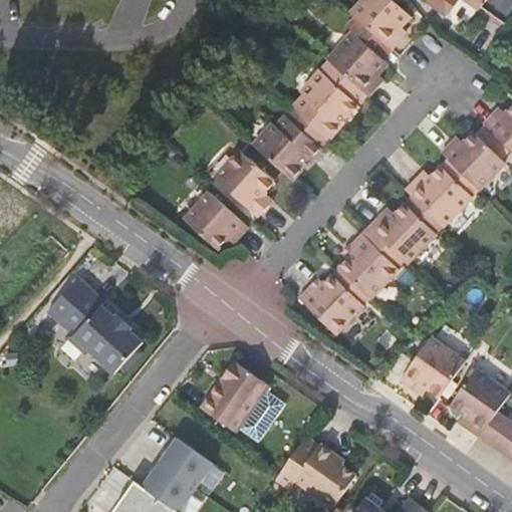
[(358,0),(348,12),(392,51),(402,40),(396,35),(410,18),(389,0),(358,0)]
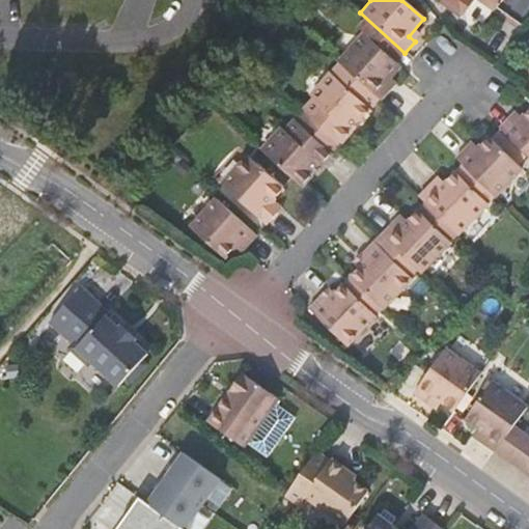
[(442,0),(464,14),(473,0),(442,0)]
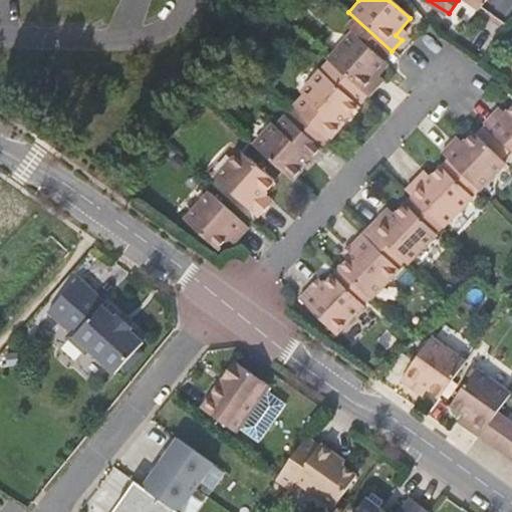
[(352,32),(327,61),(333,66),(366,96),(379,82),(373,77),(387,63),(352,32)]
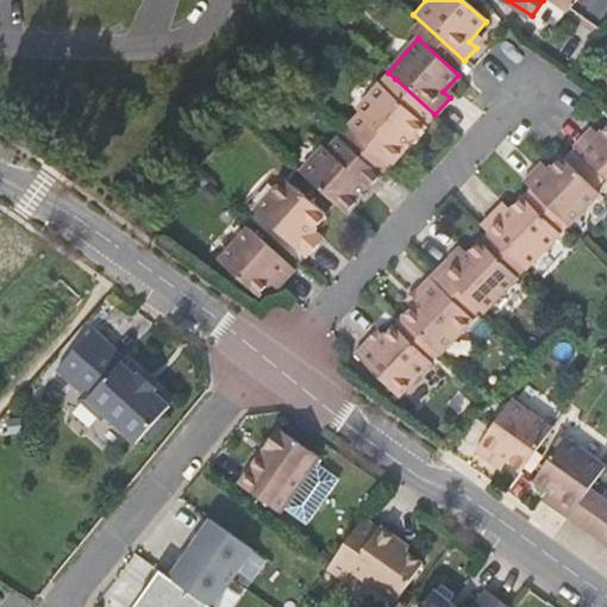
[(395,79),(385,92),(424,126),(435,114),(395,79)]
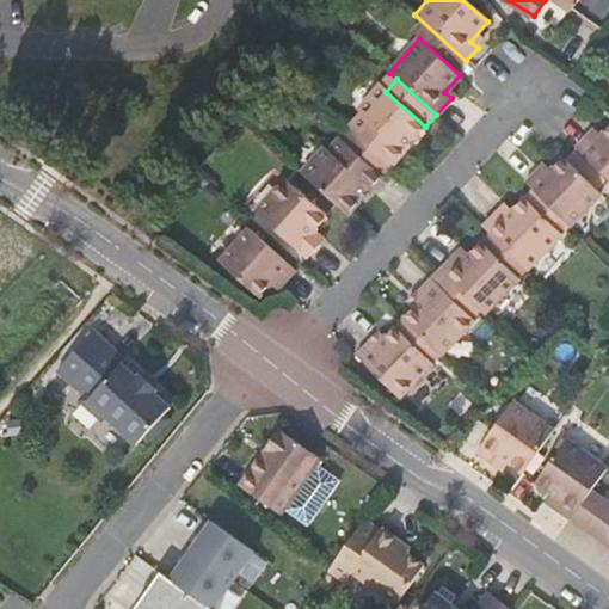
[(352,131),(391,165),(425,127),(386,92),(380,98),(374,93),(345,125),(352,131)]
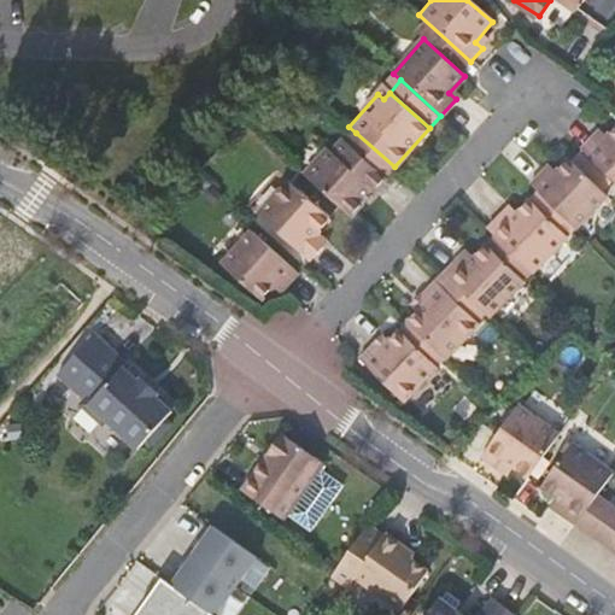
[(614,124),(601,139),(593,130),(577,146),(614,182),(614,124)]
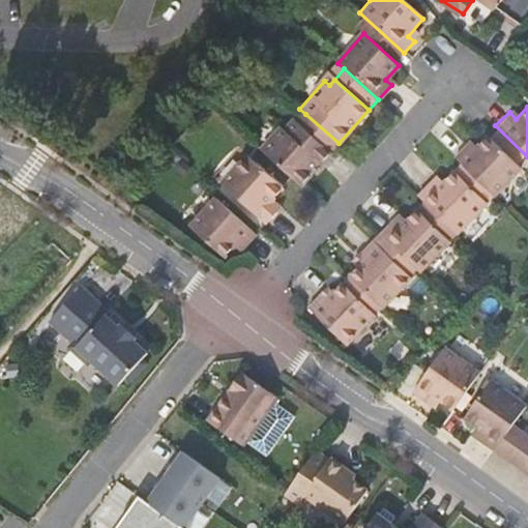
[(330,152),(339,143),(305,114),(297,122),(330,152)]
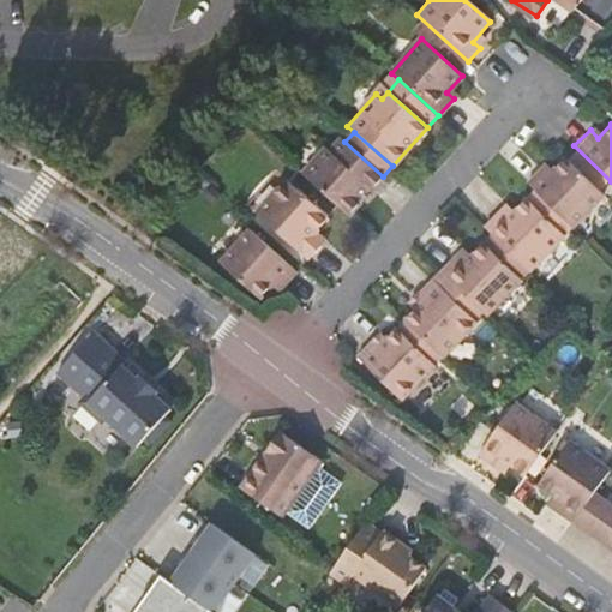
[(329,147),(304,175),(347,215),(383,177),(345,142),(335,151),(329,147)]
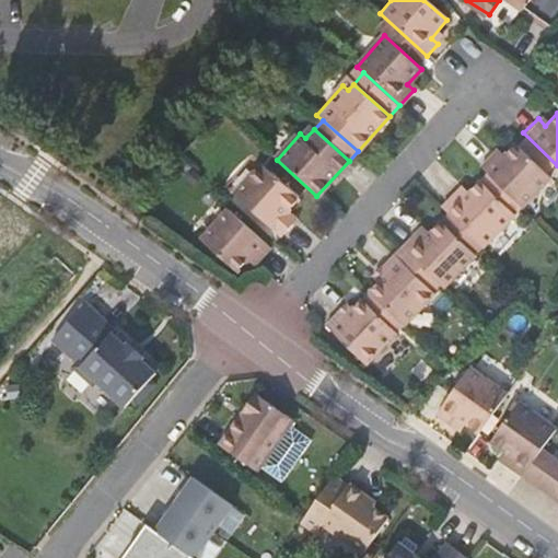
[(487,173),(521,206),(549,177),(513,144),(498,160),(490,153),(478,165),(487,173)]
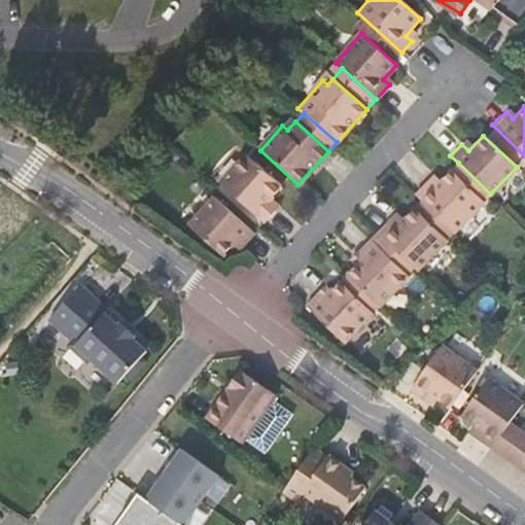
[(245,154),(219,181),(264,221),(274,211),(267,204),(282,188),(245,154)]
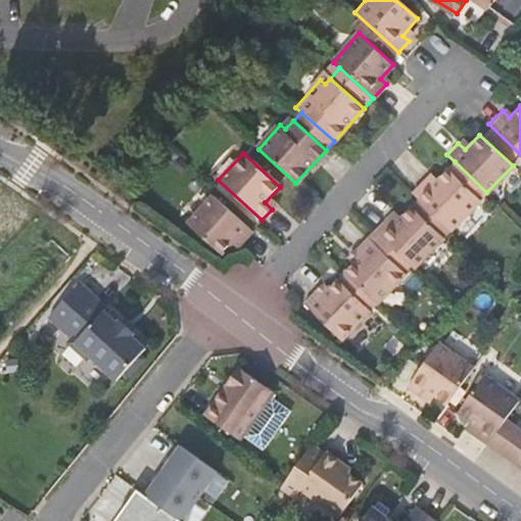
[(418,199),(450,230),(486,192),(455,161),(430,185),(423,179),(411,192),(418,199)]
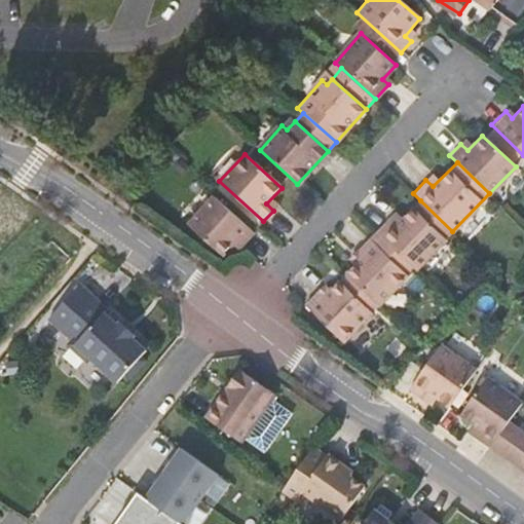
[(214,196),(187,227),(219,258),(234,240),(241,246),(253,232),(214,196)]
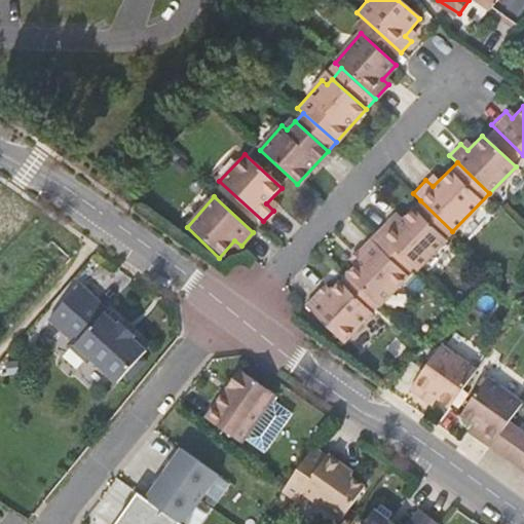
[(415,268),(452,231),(420,200),(396,225),(389,218),(376,231),(413,266),(415,268)]
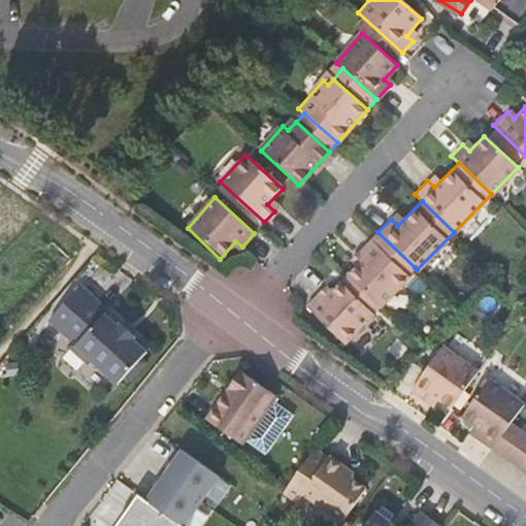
[(361,258),(347,273),(379,304),(415,267),(377,232),(356,254),(361,258)]
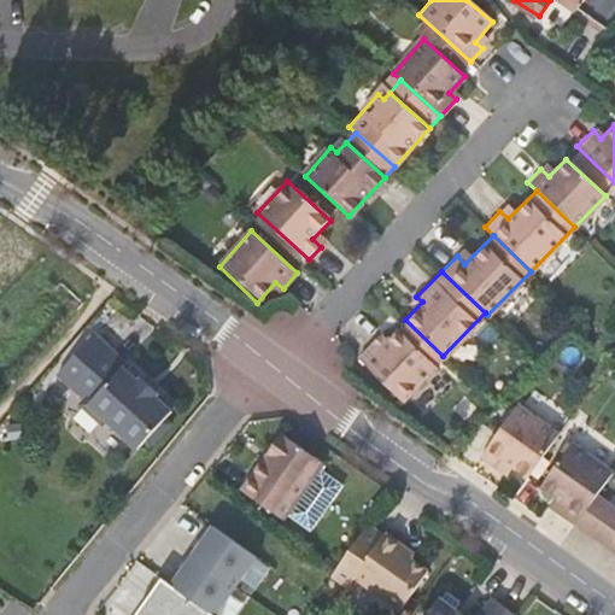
[(443,356),(405,320),(378,346),(372,340),(355,359),(400,402),(443,356)]
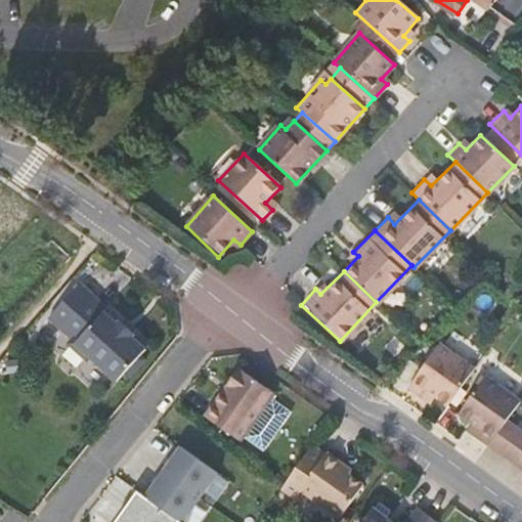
[(106,306),(90,292),(58,325),(70,336),(69,343),(82,354),(89,354),(115,379),(143,348),(131,336),(134,334),(119,319),(117,321),(103,310),(106,306)]
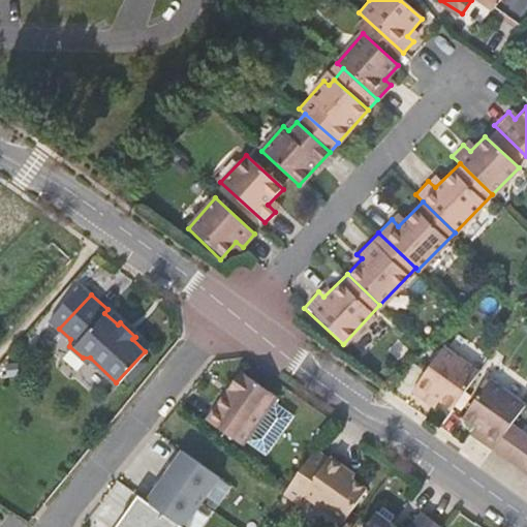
[(432,398),(455,412),(481,374),(444,349),(412,396),(427,406),(432,398)]
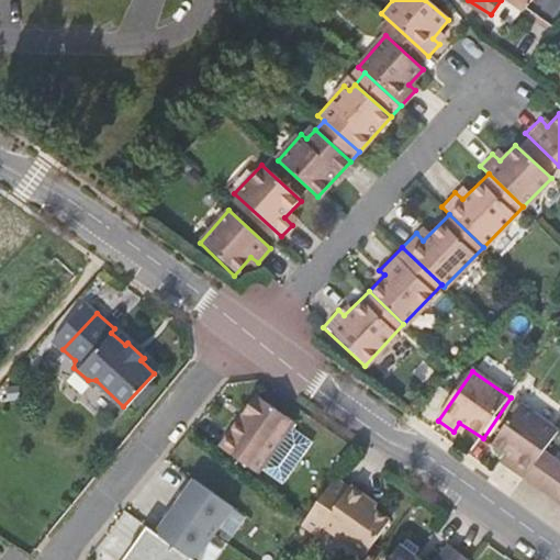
[(290,422),(295,415),(258,388),(219,438),(256,466),(272,444),(288,456),(299,452),(303,446),(305,434),(290,422)]
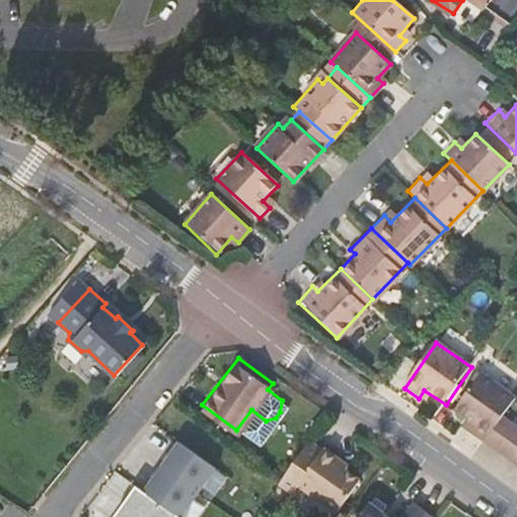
[(469,434),(485,444),(502,419),(516,397),(482,373),(455,412),(475,425),(469,434)]
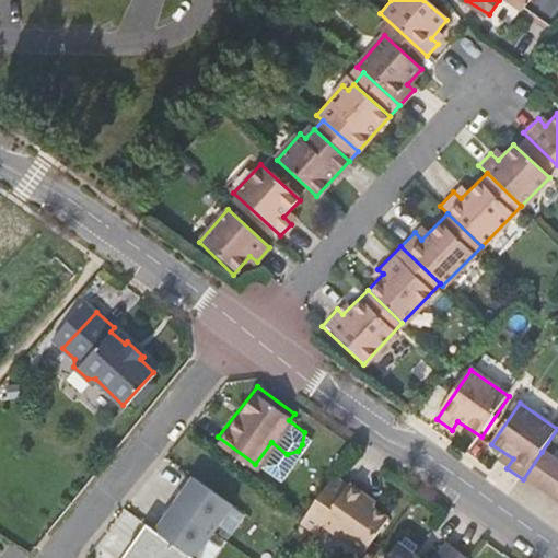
[(542,452),(523,479),(537,489),(556,461),(542,452)]
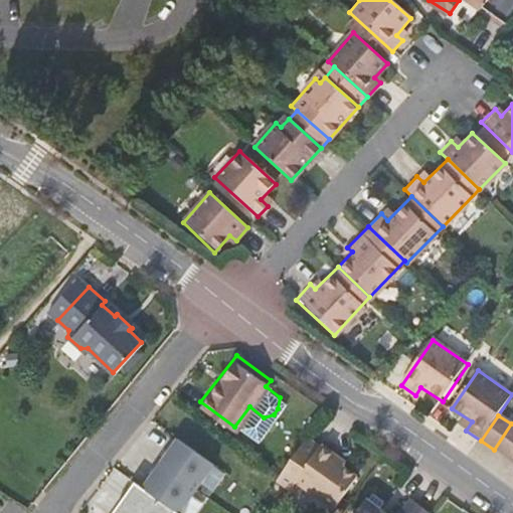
[(512,424),(511,423),(494,450),(507,459),(512,449),(512,424)]
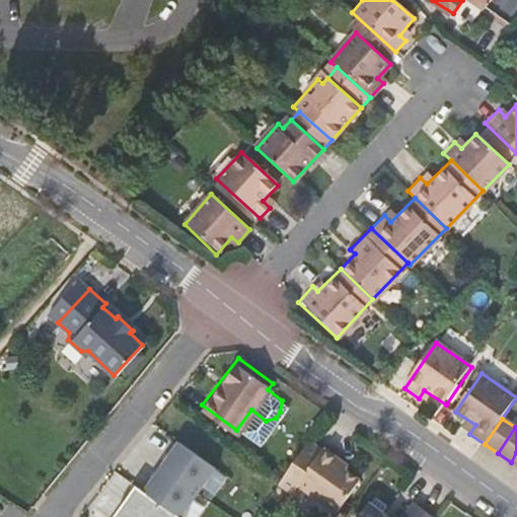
[(295,454),(280,475),(279,477),(294,489),(300,481),(334,505),(360,473),(338,457),(343,453),(323,437),(318,444),(308,437),(295,454)]
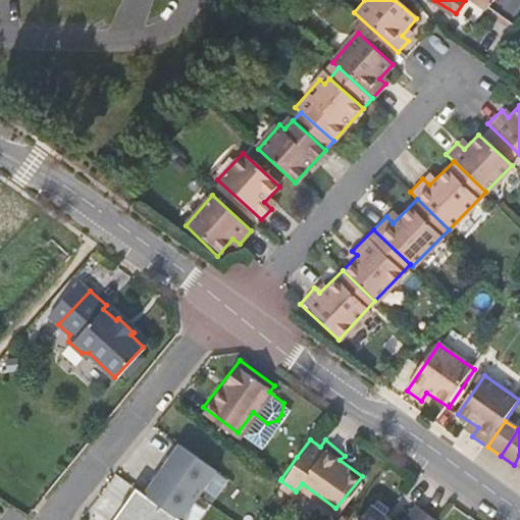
[(176,517),(178,518),(215,468),(180,444),(144,494),(176,517)]
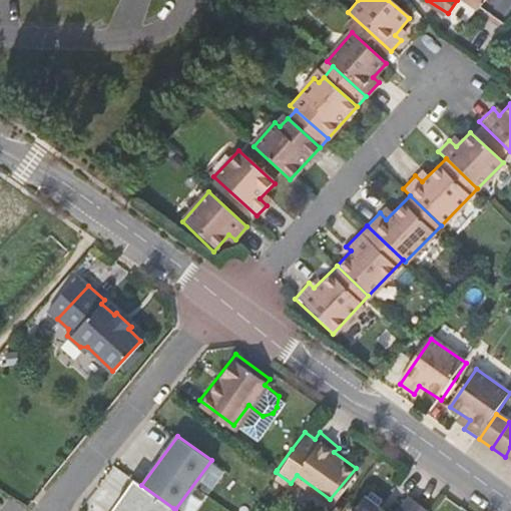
[(141,485),(134,479),(111,510),(170,510),(173,508),(141,485)]
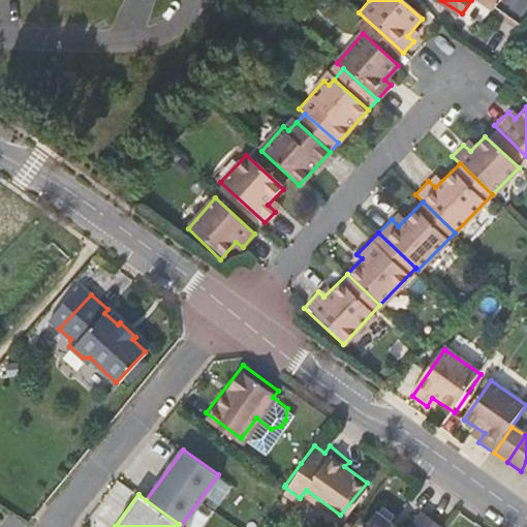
[(445,526),(446,526),(420,507),(404,526),(403,526),(376,508),(364,526),(445,526)]
